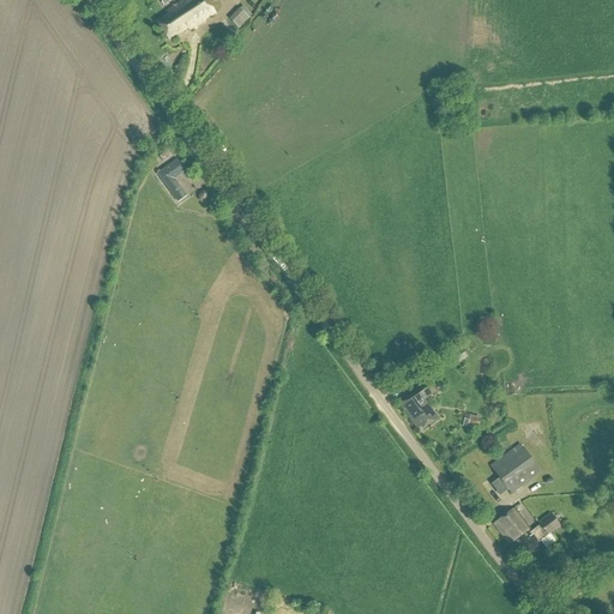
[(188,32),(197,26),(186,12),(191,8),(185,0),(167,12),(168,16),(156,23),(167,42),(186,30),(188,32)]
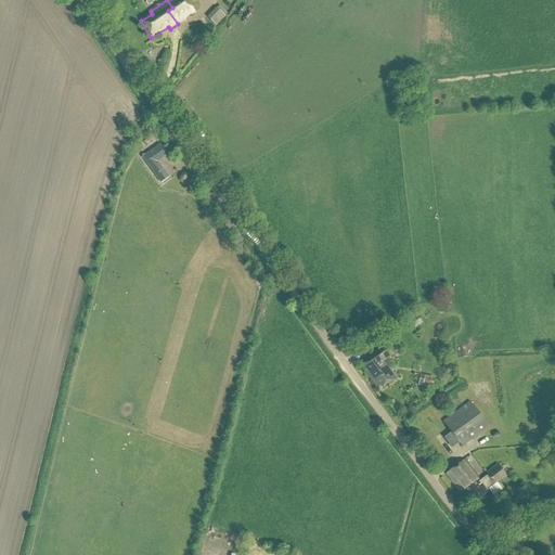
[(168,11),(178,24),(184,20),(183,17),(189,14),(189,16),(193,13),(184,0),(167,0),(172,8),(168,11)]
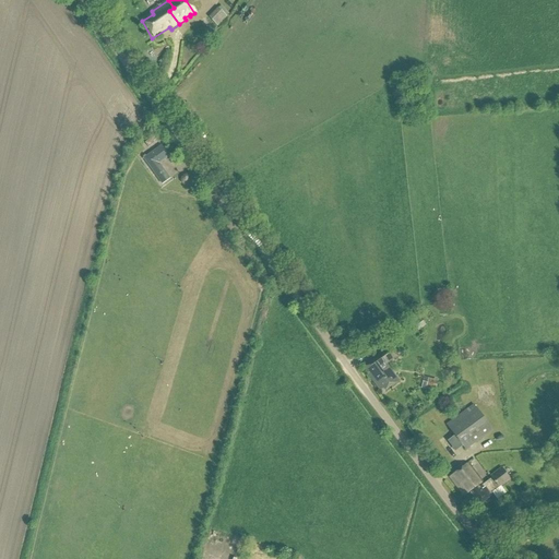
[(192,19),(197,26),(206,21),(201,12),(192,19)]
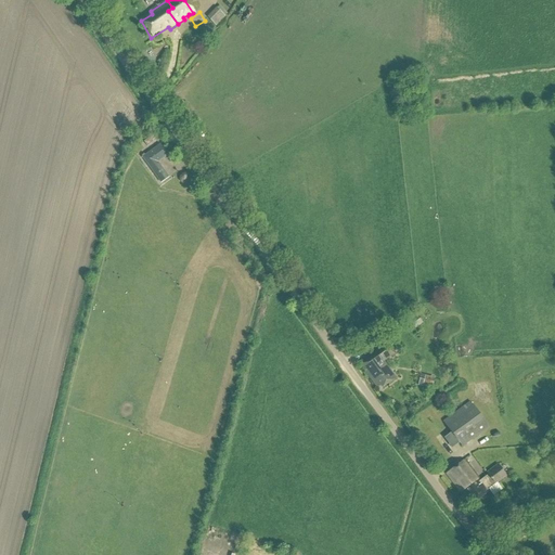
[(146,146),(156,140),(153,136),(144,142),(146,146)]
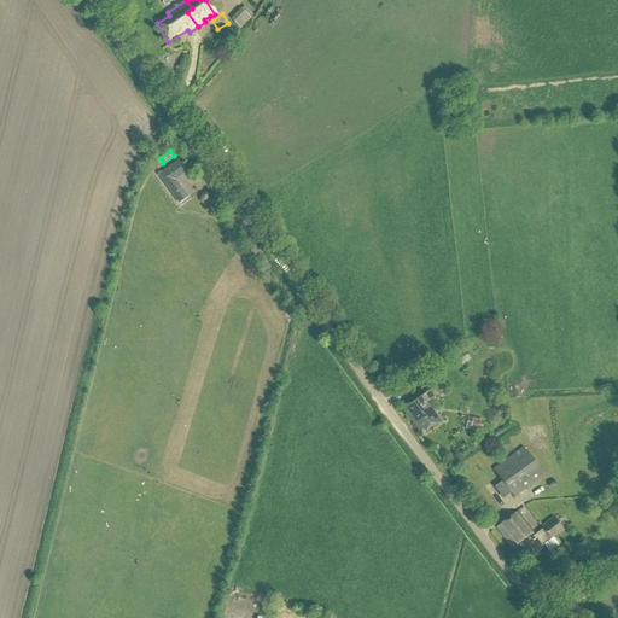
[(175,182),(187,174),(179,163),(159,178),(179,204),(187,198),(175,182)]
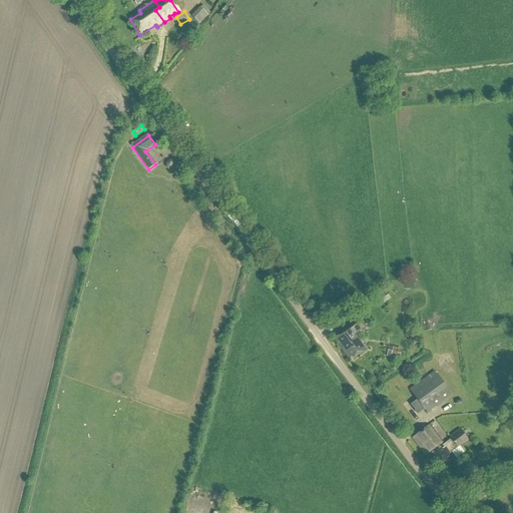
[(385,292),(375,299),(381,307),(391,300),(385,292)]
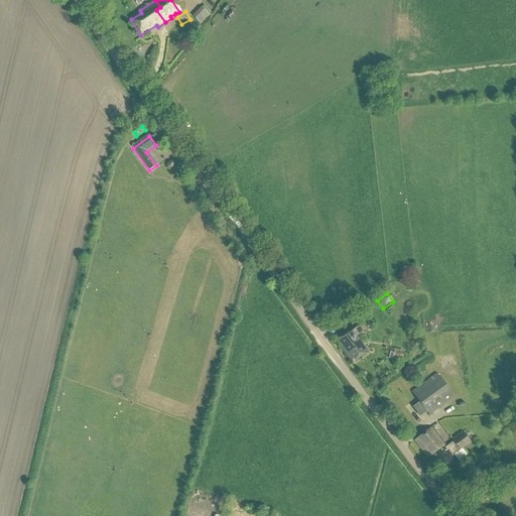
[(341,328),(357,316),(350,308),(335,320),(341,328)]
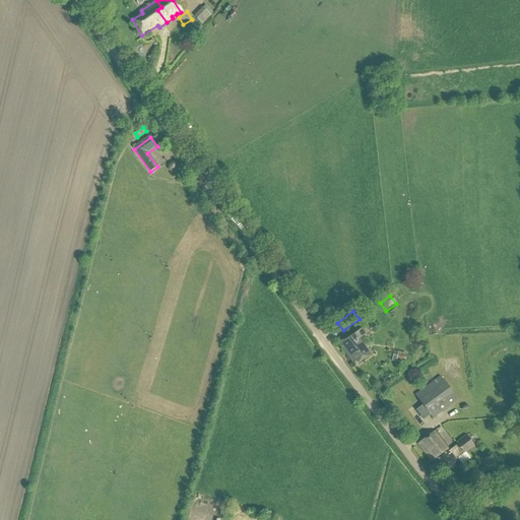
[(361,342),(372,333),(365,323),(352,331),(346,336),(348,338),(344,341),(342,338),(337,343),(352,365),(355,363),(358,366),(371,355),(361,342)]
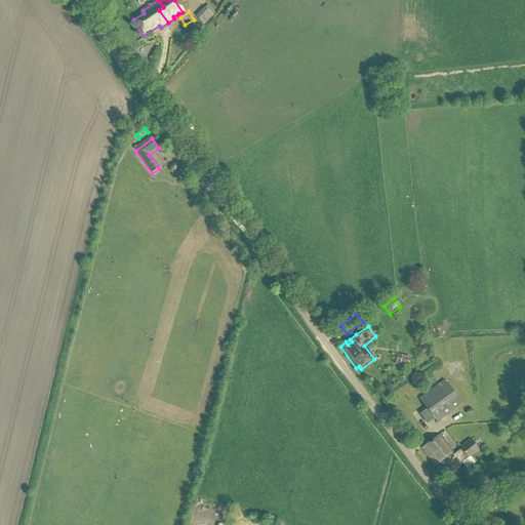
[(402,356),(399,367),(408,369),(410,358),(402,356)]
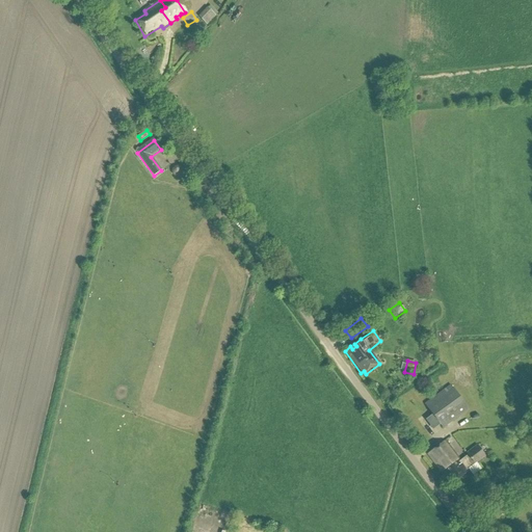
[(419,380),(411,386),(418,395),(425,390),(419,380)]
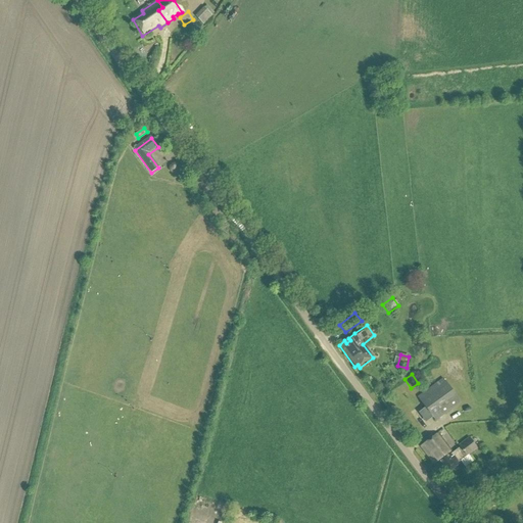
[(435,422),(461,403),(442,379),(417,397),(435,422)]
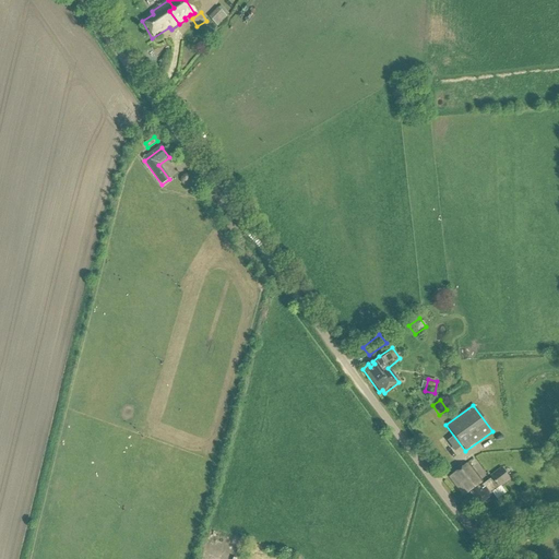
[(489,480),(483,486),(467,465),(449,478),(470,507),(473,503),(475,508),(491,496),(489,494),(496,488),(497,489),(509,480),(501,470),(489,479),(489,480)]
